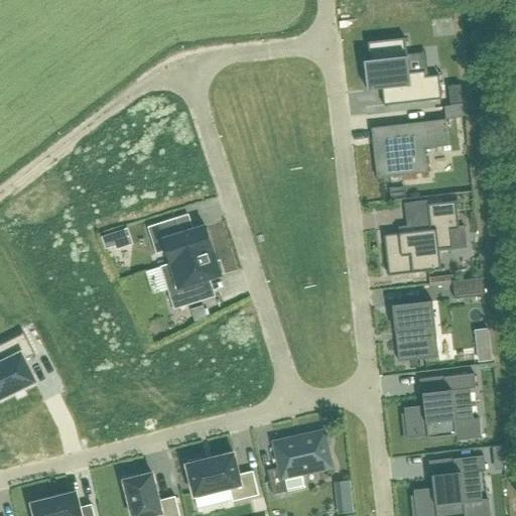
[(371,61),(365,62),(367,80),(368,92),(372,92),(384,90),(386,105),(384,105),(384,107),(442,101),(439,77),(426,78),(425,72),(410,74),(408,55),(407,55),(406,39),(369,43),(371,61)]
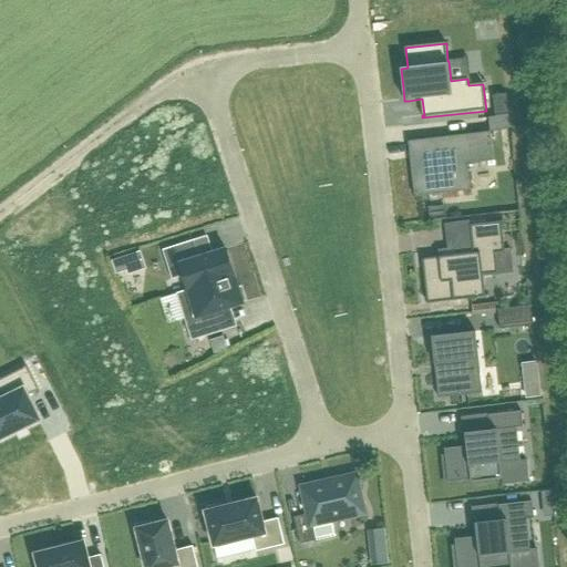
[(493,96),(495,117),(508,115),(509,115),(507,94),(506,94),(493,96)]
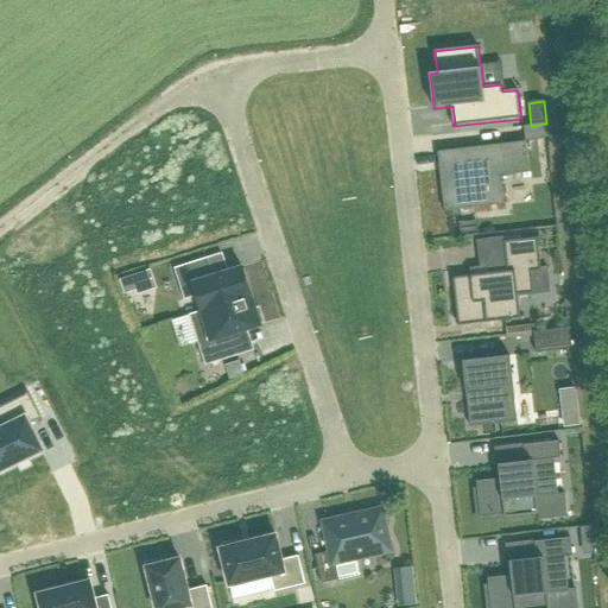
[(546,125),(524,127),(526,143),(548,139),(546,125)]
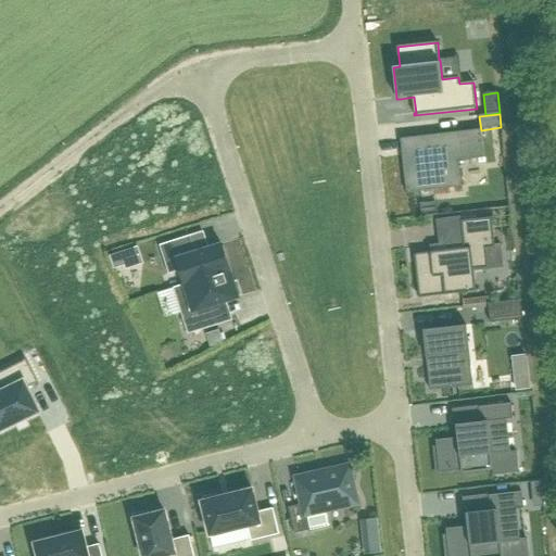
[(481,130),(401,139),(406,193),(462,188),(458,162),(484,159),(481,130)]
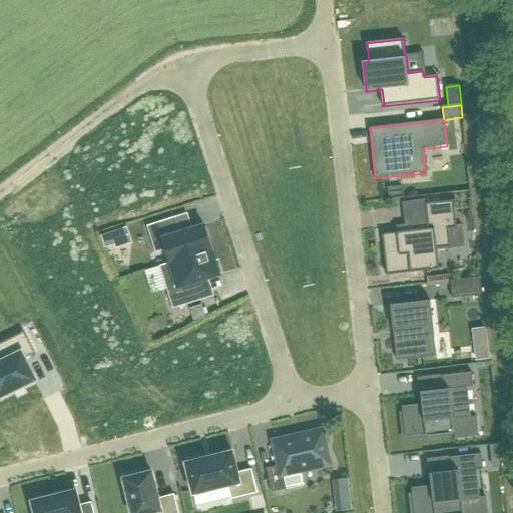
[(428,229),(382,234),(387,276),(439,270),(437,249),(451,247),(449,229),(463,227),(463,226),(457,227),(454,200),(425,204),(428,229)]
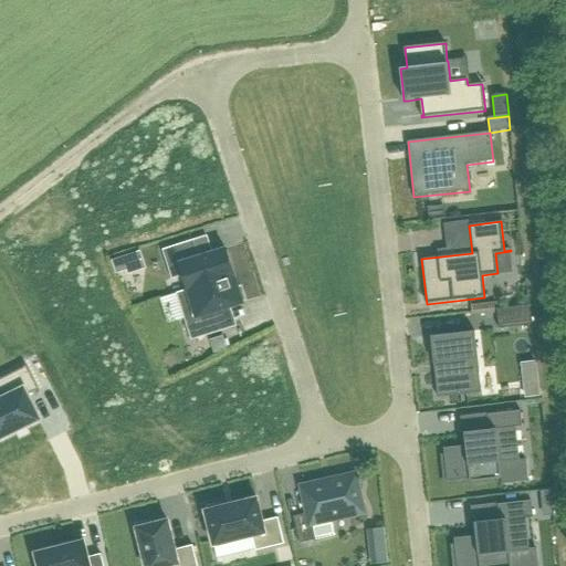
[(192,241),(163,250),(173,280),(184,276),(188,290),(188,291),(234,276),(226,249),(213,252),(208,236),(192,241)]
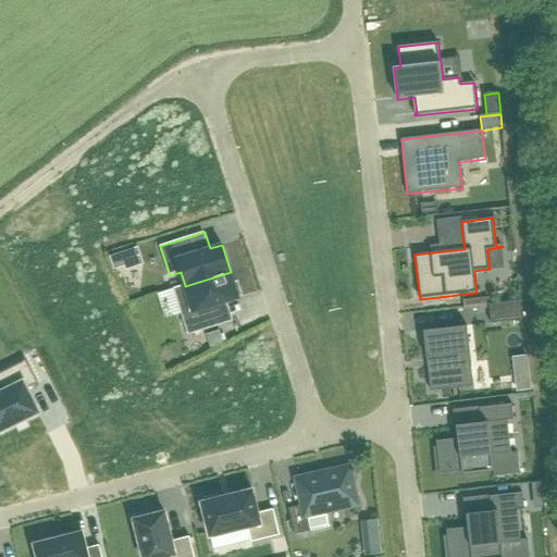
[(122,254),(111,257),(114,269),(125,265),(122,254)]
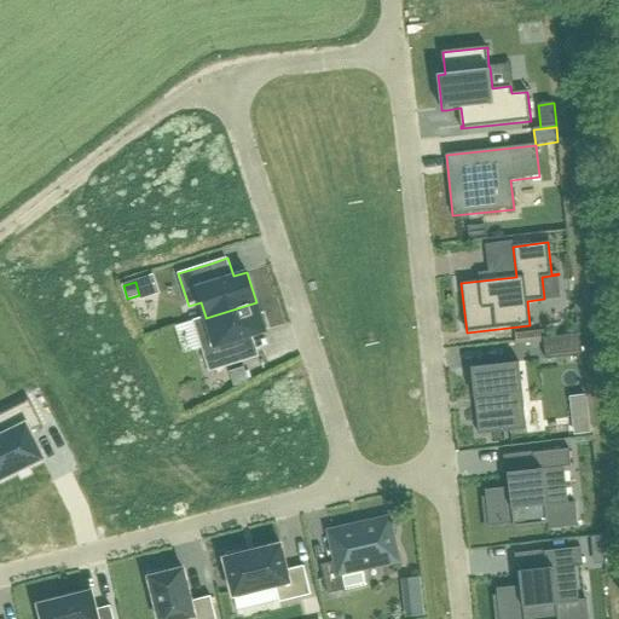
[(336,300),(313,310),(318,320),(341,312),(336,300)]
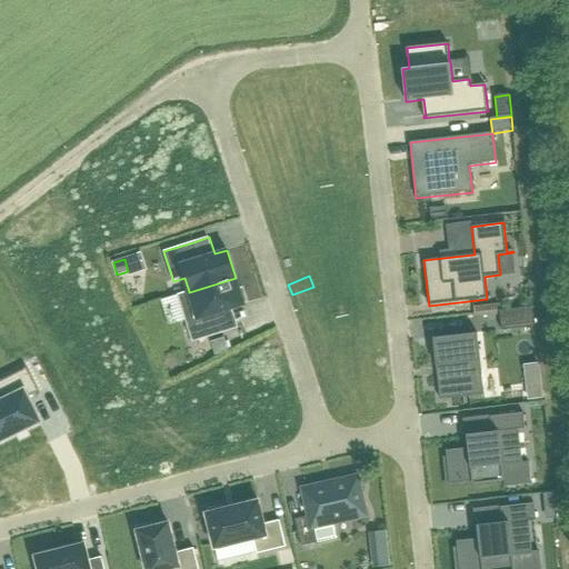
[(189,291),(178,295),(192,342),(223,333),(239,328),(232,309),(245,306),(243,302),(247,301),(242,289),(239,290),(236,278),(189,292),(189,291)]
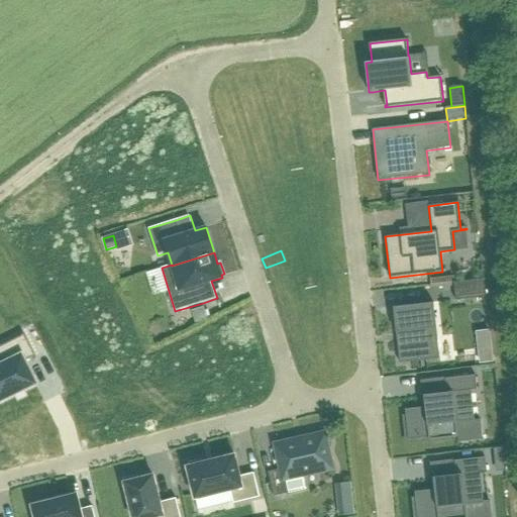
[(484,279),(453,282),(455,300),(486,297),(484,279)]
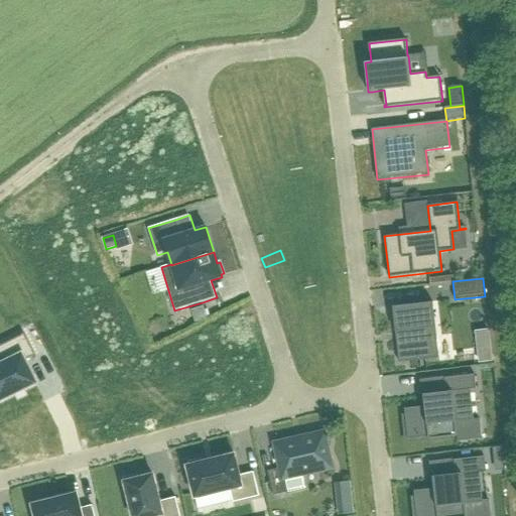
[(432,302),(393,306),(399,363),(439,358),(432,302)]
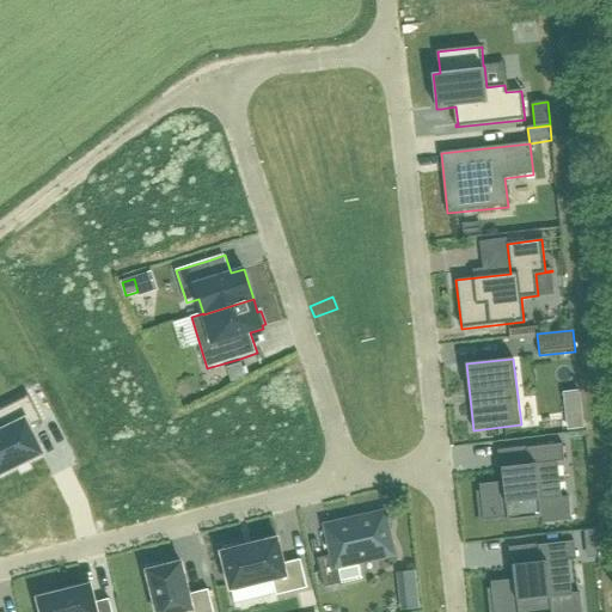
[(242,363),(228,367),(233,381),(246,377),(242,363)]
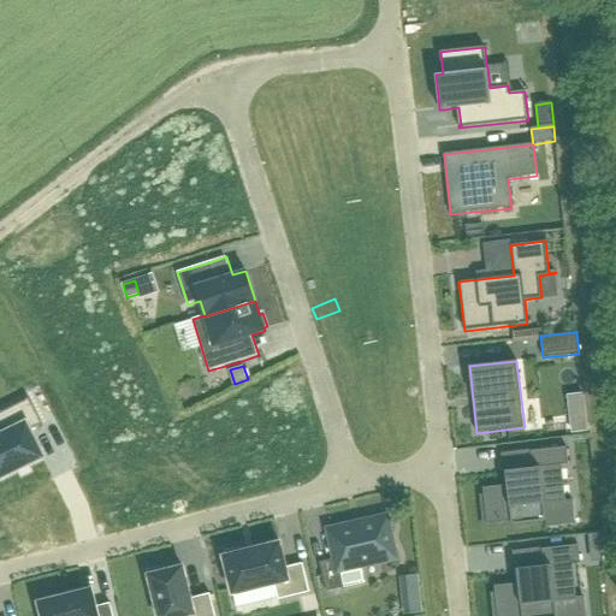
[(0,425),(5,434),(0,437),(0,477),(15,469),(16,471),(29,463),(42,456),(29,431),(42,424),(29,398),(0,412),(0,425)]
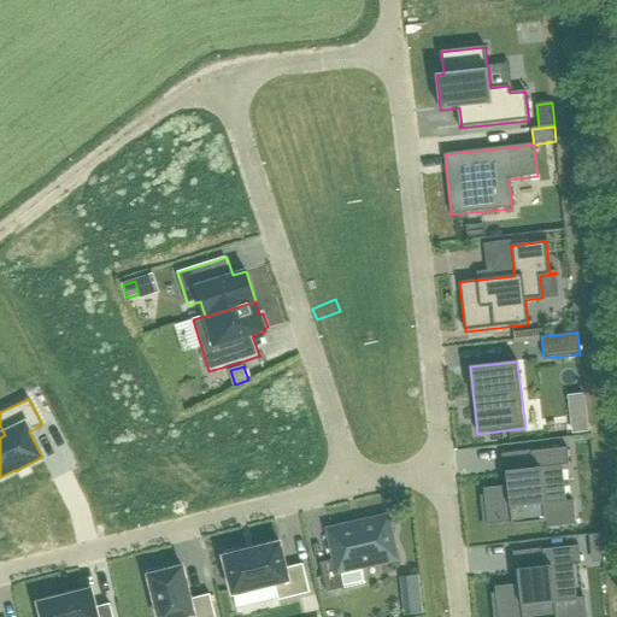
[(587,419),(573,421),(574,433),(588,432),(587,419)]
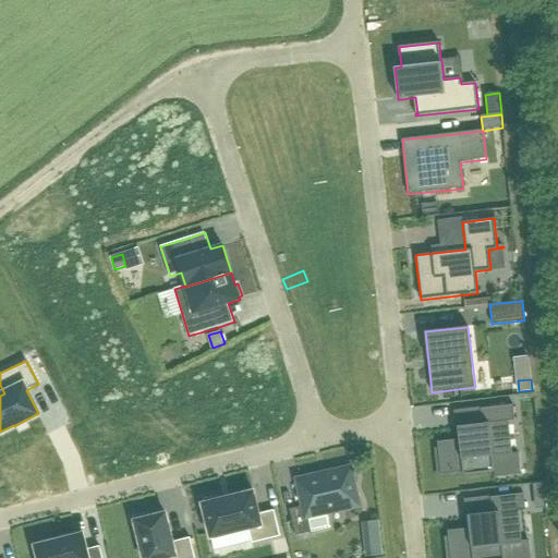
[(439,453),(437,455),(437,456),(439,456),(441,474),(460,472),(463,472),(463,475),(495,472),(493,456),(512,453),(508,421),(514,421),(513,404),(481,409),(482,424),(458,426),(459,439),(437,443),(439,453)]
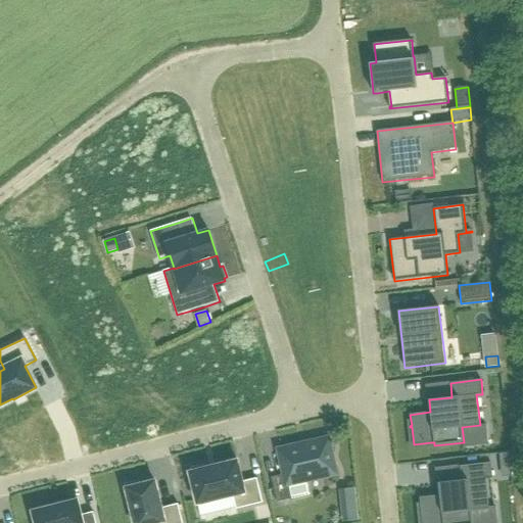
[(285,475),(271,478),(277,503),(292,498),(310,495),(305,480),(335,474),(328,439),(280,450),(285,475)]
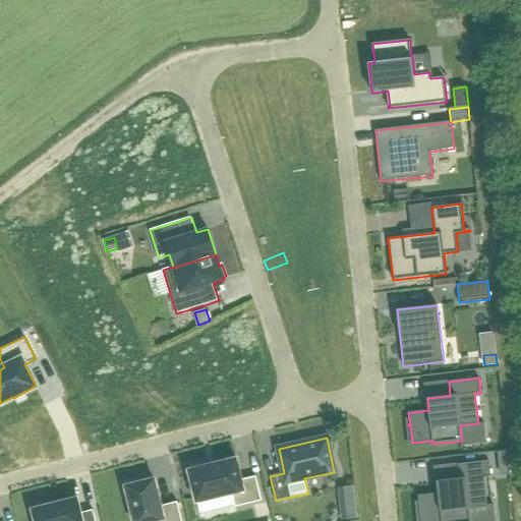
[(507,451),(498,452),(499,462),(508,461),(507,451)]
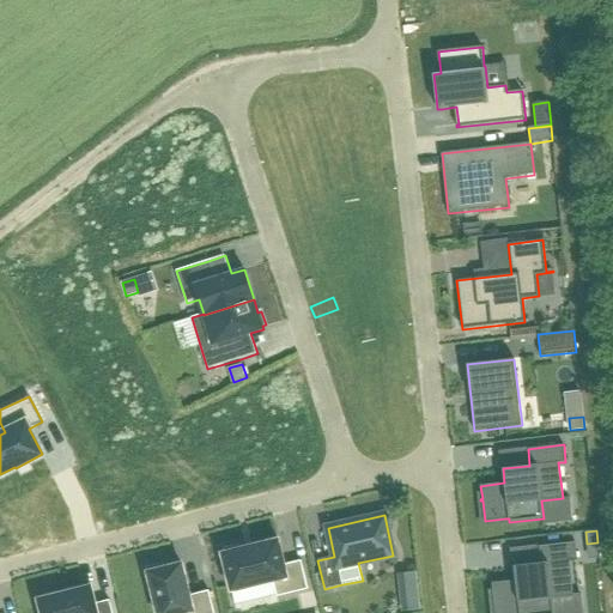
[(225,553),(223,554),(232,592),(236,607),(277,596),(308,589),(301,560),(284,565),(278,540),(241,550),(240,545),(224,548),(225,553)]
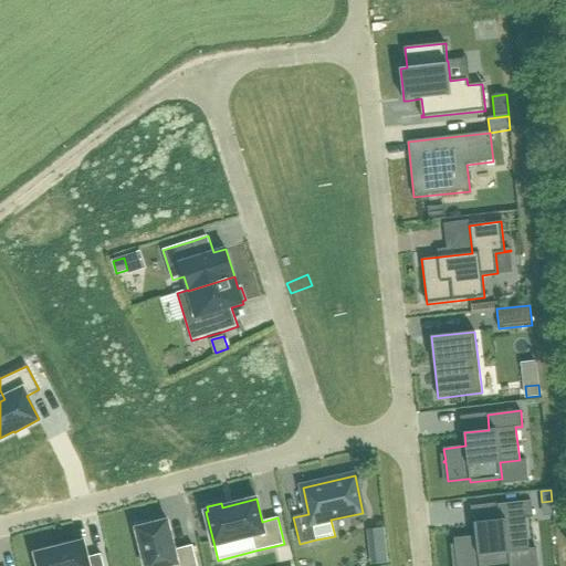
[(456,551),(453,551),(453,552),(456,552),(457,565),(511,565),(510,553),(530,551),(526,519),(533,517),(531,501),(498,504),(500,520),(474,523),(477,536),(454,538),(456,551)]
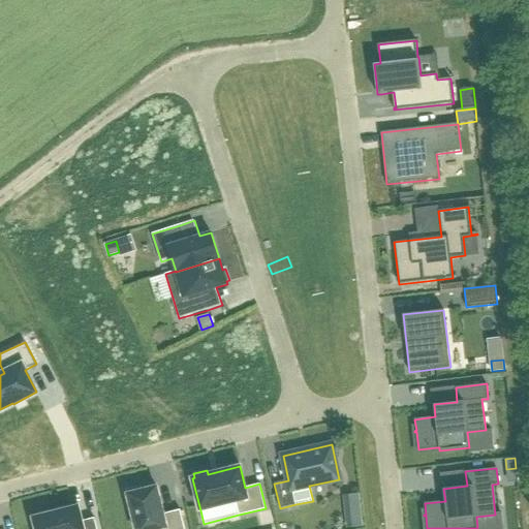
[(141,487),(127,490),(135,528),(184,528),(180,509),(163,514),(157,487),(142,491),(141,487)]
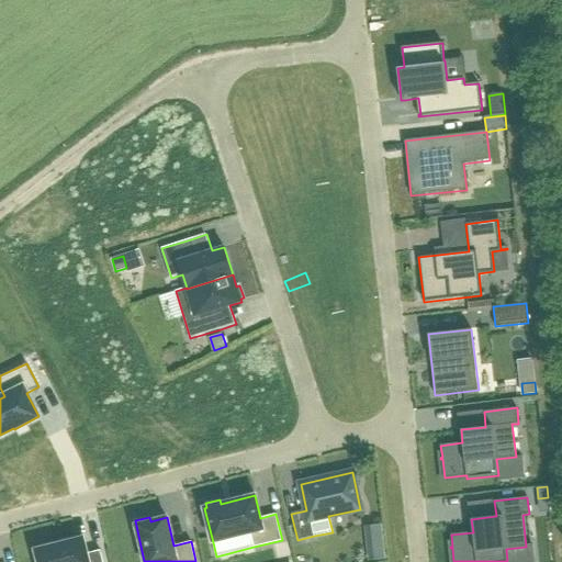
[(83,538),(35,550),(37,561),(103,561),(101,550),(88,553),(83,538)]
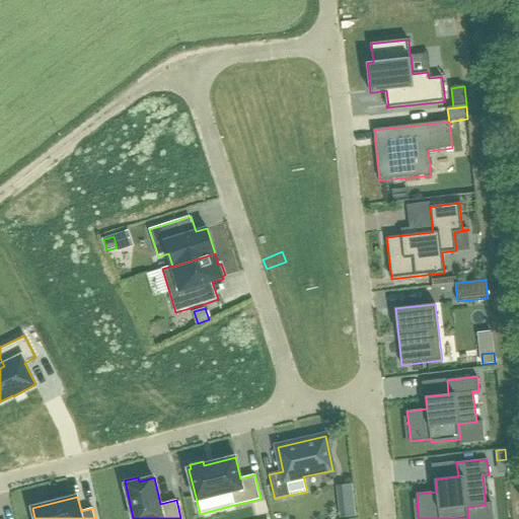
[(354,505),(342,506),(344,518),(356,517),(354,505)]
